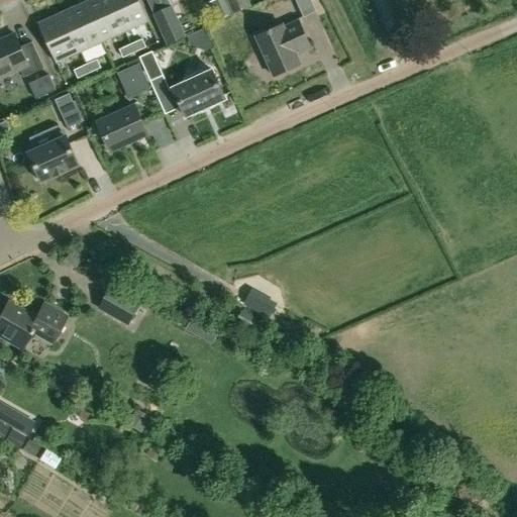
[(110,0),(91,0),(85,3),(102,42),(125,32),(110,0)]
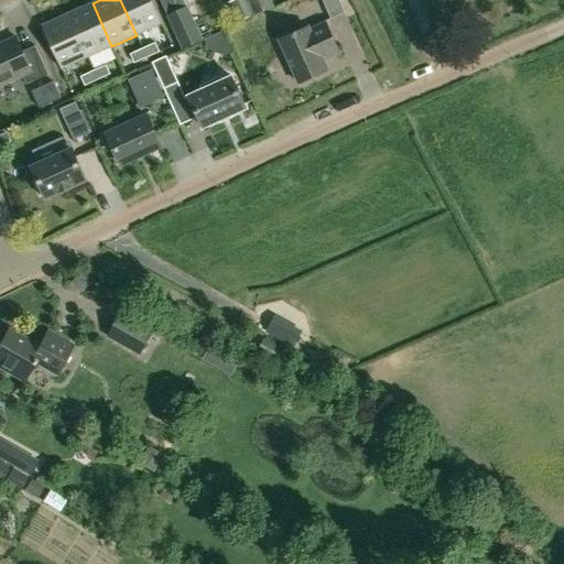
[(151,0),(120,0),(137,35),(162,23),(151,0)]
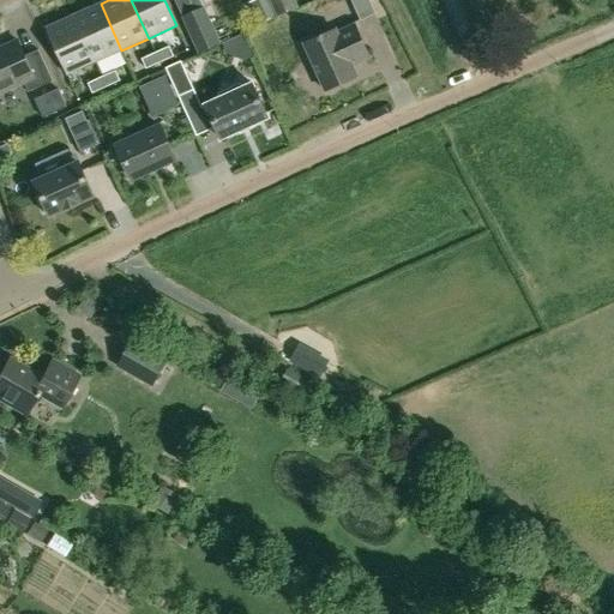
[(270,0),(277,16),(296,6),(293,0),(270,0)]
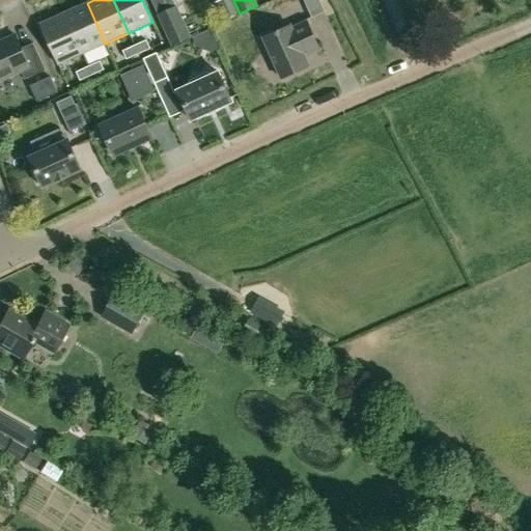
[(304,0),(312,18),(326,11),(319,0),(304,0)]
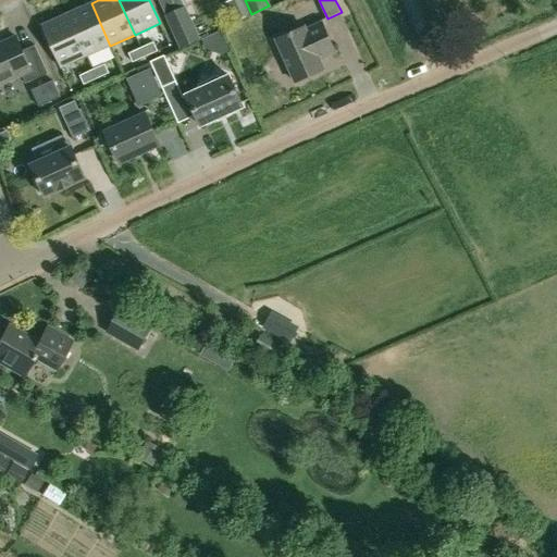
[(495,17),(509,13),(506,1),(491,5),(495,17)]
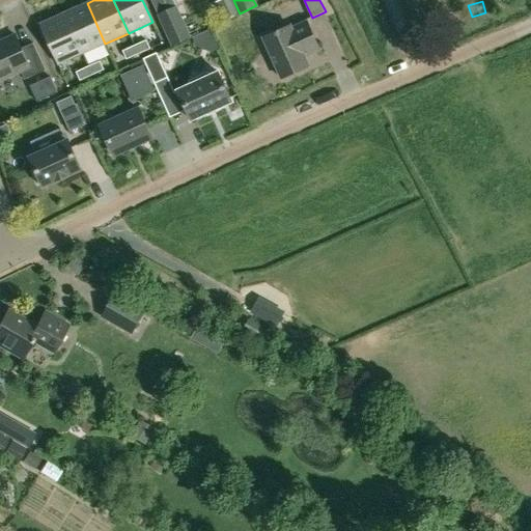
[(105,44),(87,3),(63,14),(82,54),(105,44)]
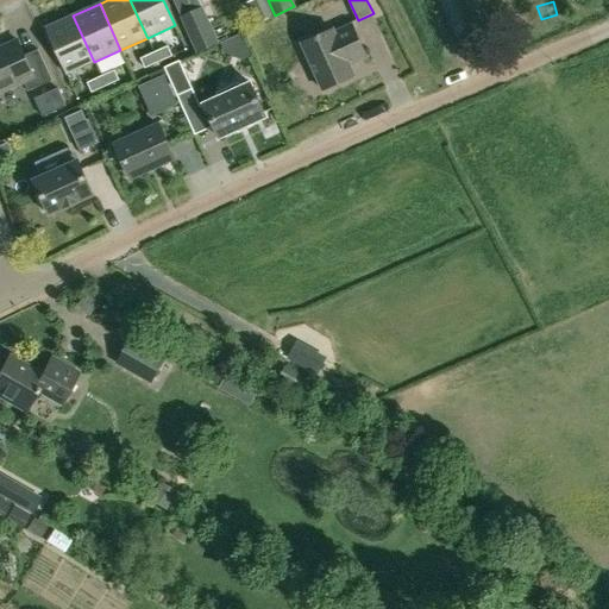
[(217,44),(200,7),(180,17),(196,54),(217,44)]
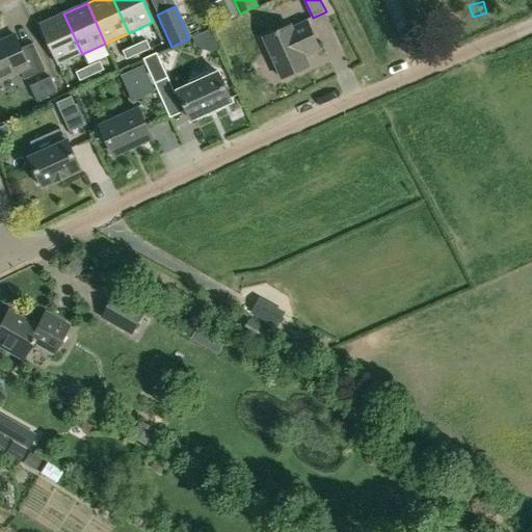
[(82,54),(63,14),(40,25),(58,65),(82,54)]
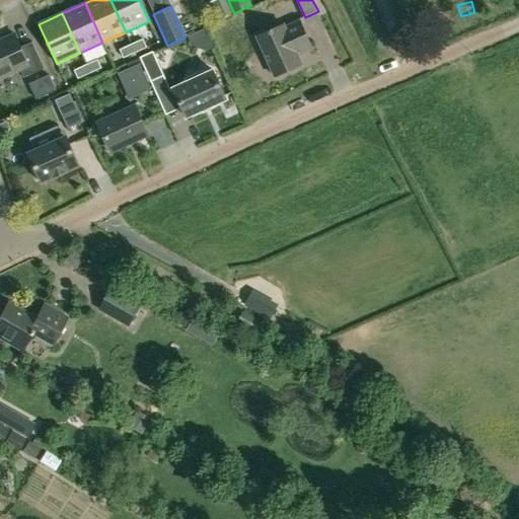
[(300,21),(285,27),(284,25),(257,38),(275,77),(302,65),(298,56),(312,50),(300,21)]
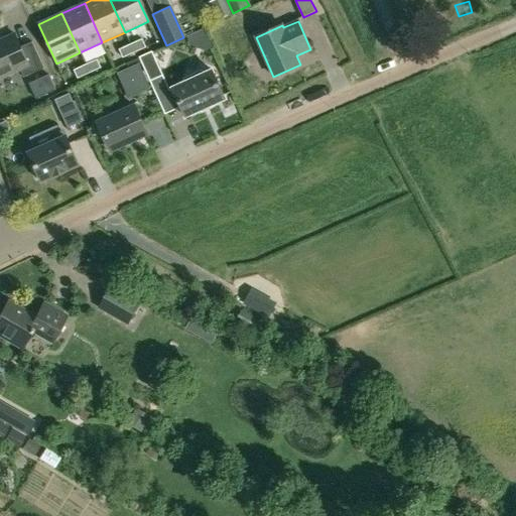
[(23,78),(44,68),(32,41),(21,46),(15,33),(0,40),(0,78),(20,69),(23,78)]
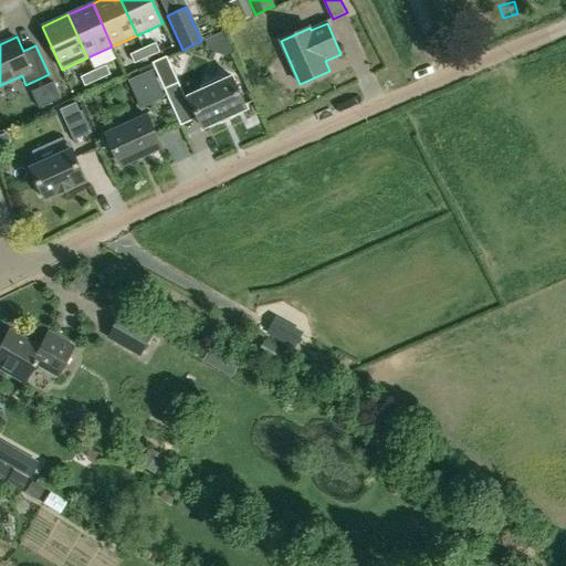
[(157,43),(144,48),(148,58),(160,53),(157,43)]
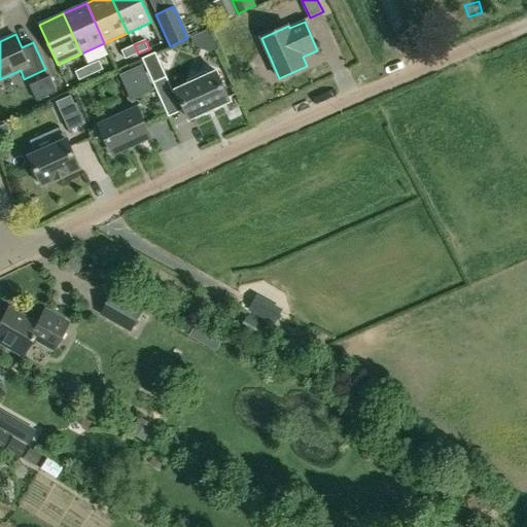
[(138,54),(134,44),(123,49),(127,59),(138,54)]
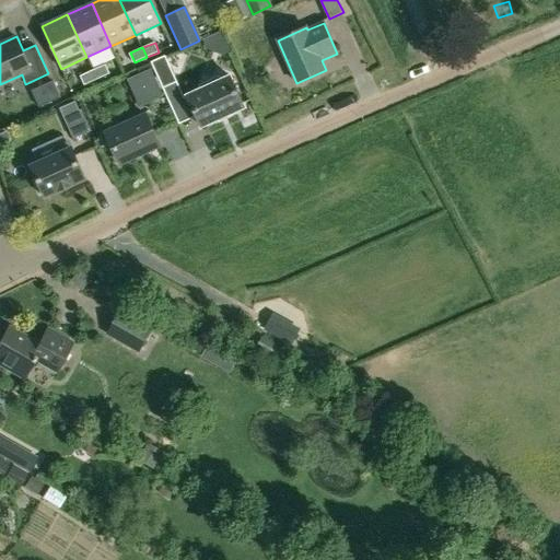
[(177,82),(165,56),(151,62),(163,89),(170,104),(184,97),(177,82)]
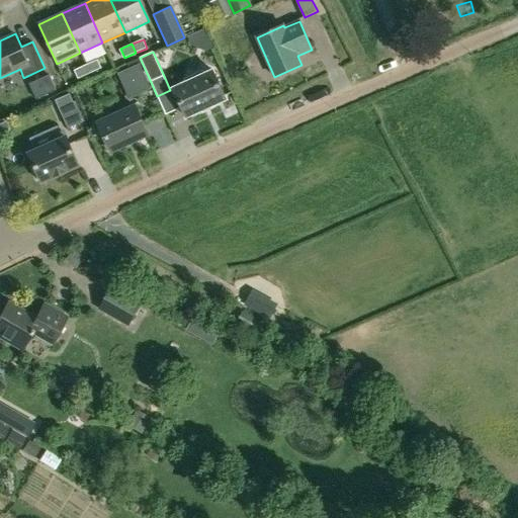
[(98,60),(87,65),(90,73),(102,68),(98,60)]
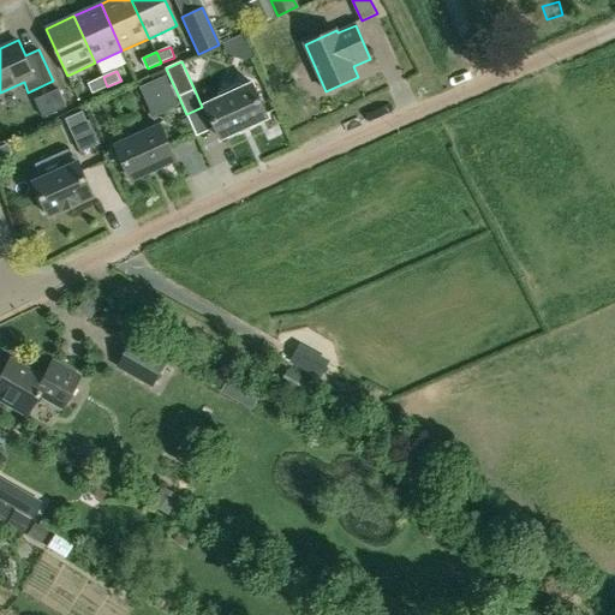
[(141,87),(153,114),(180,102),(167,75),(141,87)]
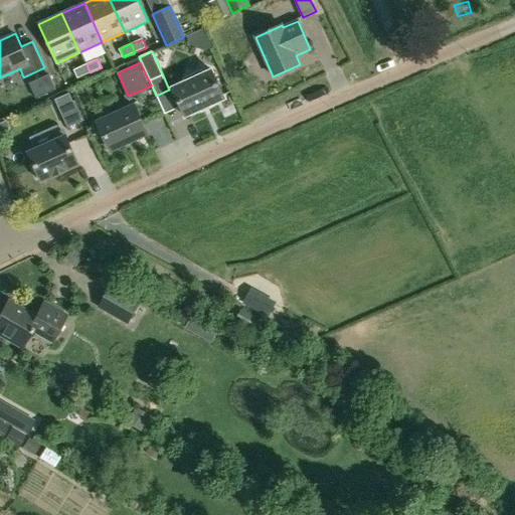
[(90,72),(87,64),(74,69),(78,77),(90,72)]
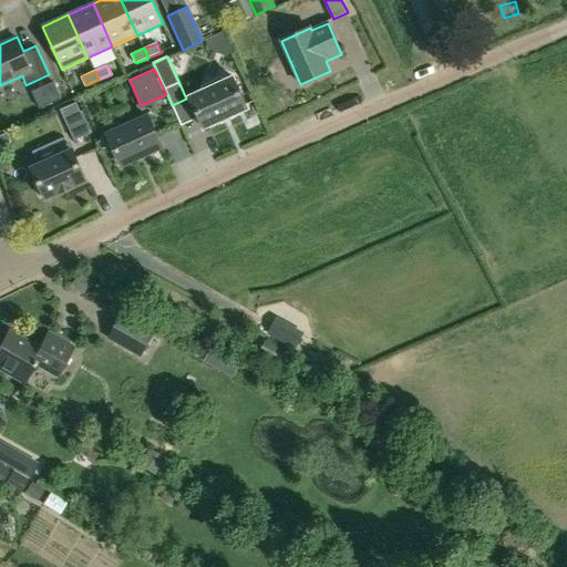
[(222,78),(203,86),(205,91),(191,98),(204,129),(247,109),(234,78),(224,82),(222,78)]
